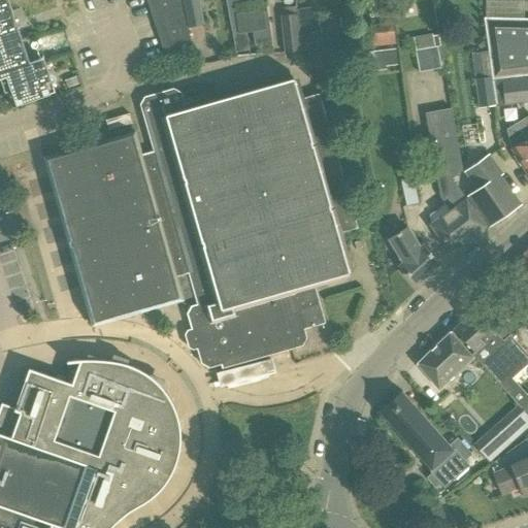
[(0,0),(0,78),(6,76),(15,105),(54,92),(44,63),(31,67),(7,0),(0,0)]
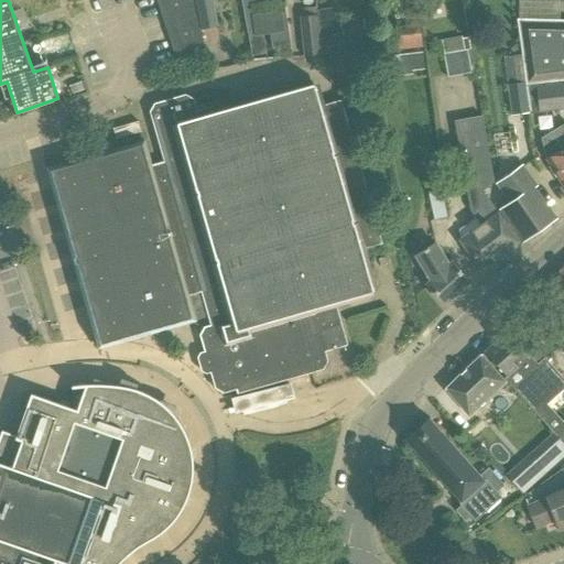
[(155,0),(176,60),(188,55),(191,63),(198,61),(197,60),(206,56),(194,0),(155,0)]
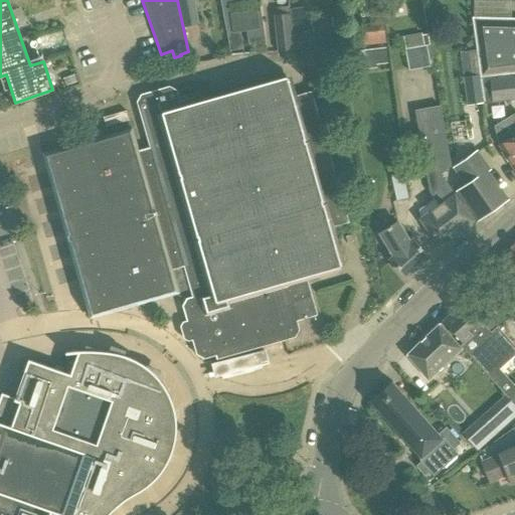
[(277,15),(273,15),(277,51),(294,49),(293,39),(290,13),(289,13),(289,9),(289,6),(276,7),(277,15)]
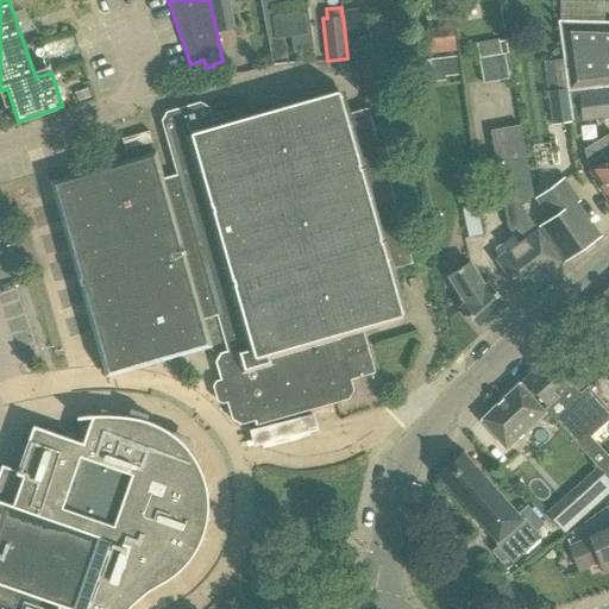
[(345,11),(341,11),(341,16),(343,16),(346,46),(347,58),(360,56),(360,55),(362,55),(360,44),(360,39),(369,38),(365,7),(357,8),(345,11)]
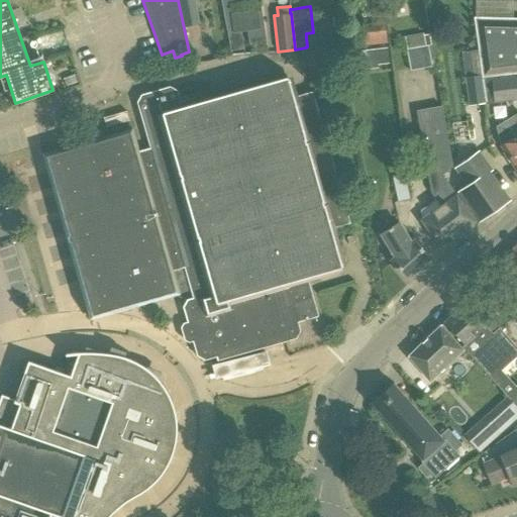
[(508,18),(474,18),(478,47),(482,75),(481,75),(482,84),(516,78),(516,18),(513,18),(508,18)]
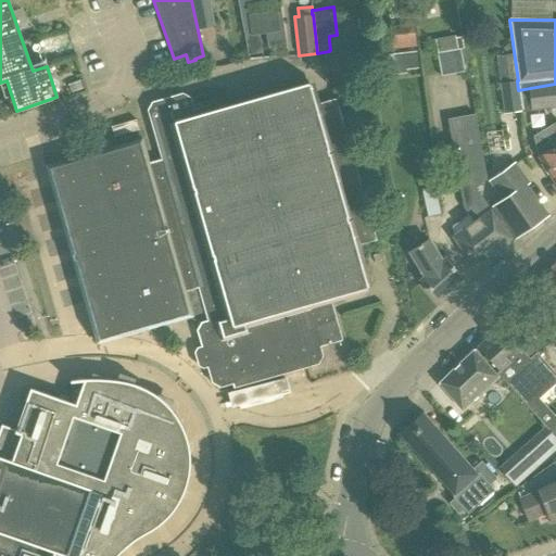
[(458,37),(436,41),(437,51),(460,48),(458,37)]
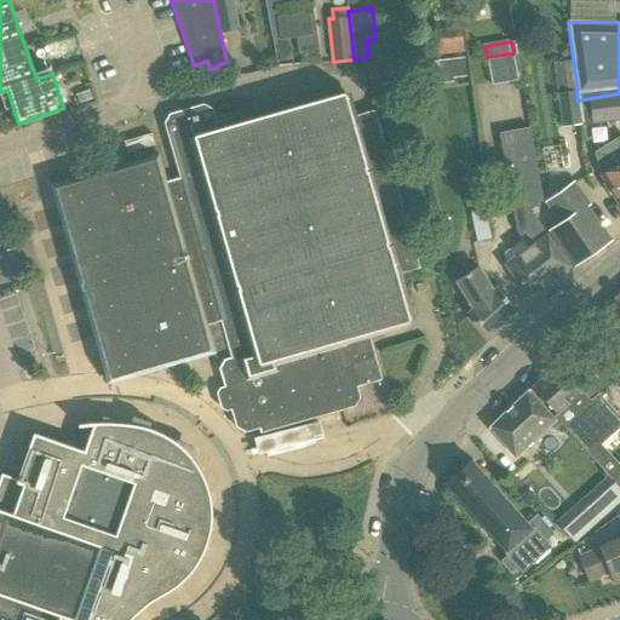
[(428,85),(454,81),(451,58),(425,62),(428,85)]
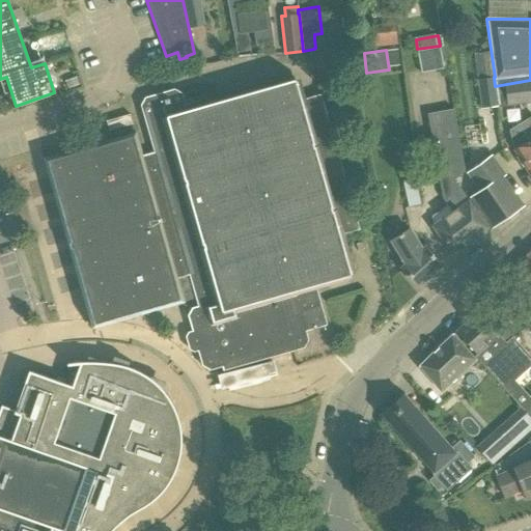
[(498,107),(495,86),(494,77),(478,79),(482,110),(498,107)]
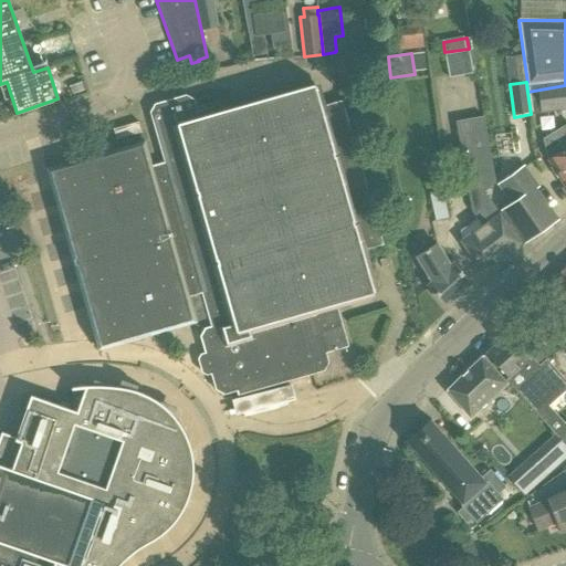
[(203,350),(205,353),(200,354),(197,358),(201,373),(207,375),(210,374),(211,376),(215,390),(223,395),(237,391),(238,395),(306,376),(312,374),(324,370),(328,363),(326,353),(348,346),(336,303),(373,293),(373,292),(374,292),(363,250),(383,244),(342,101),(321,106),(315,85),(314,85),(314,84),(199,117),(195,100),(186,94),(155,104),(149,112),(164,161),(148,166),(142,145),(51,171),(75,258),(73,258),(75,264),(77,264),(101,346),(192,320),(186,297),(201,293),(210,326),(205,327),(199,336),(203,350)]
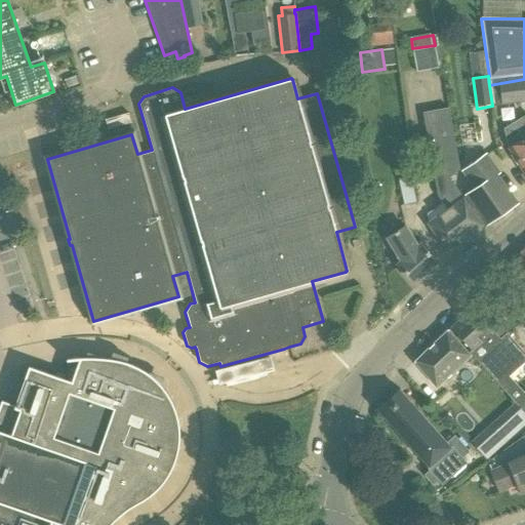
[(524,79),(489,85),(492,106),(524,102),(524,79)]
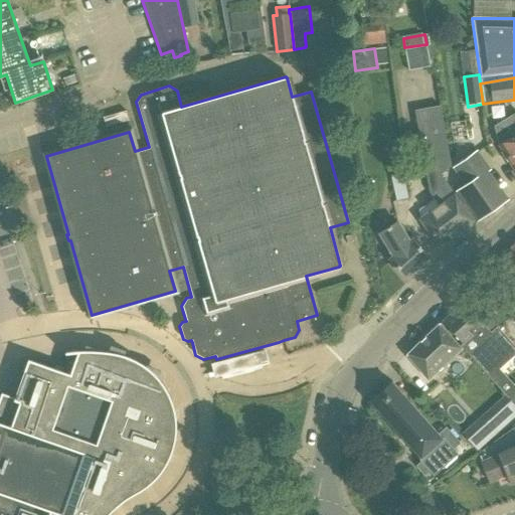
[(440,247),(475,222),(454,194),(441,174),(451,166),(440,105),(413,110),(428,192),(434,198),(418,208),(423,216),(419,219),(440,247)]
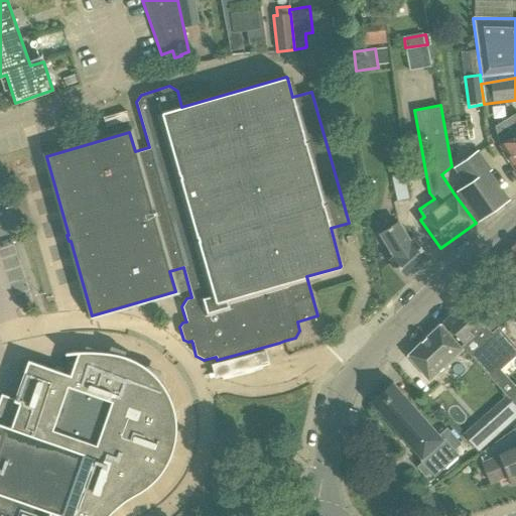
[(127,121),(124,112),(101,118),(104,127),(127,121)]
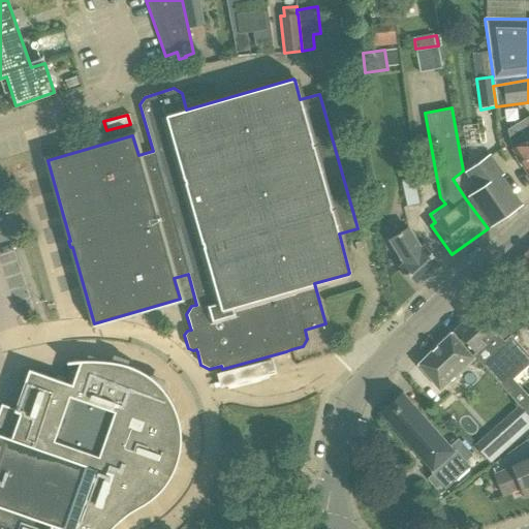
[(528,116),(519,123),(528,139),(528,116)]
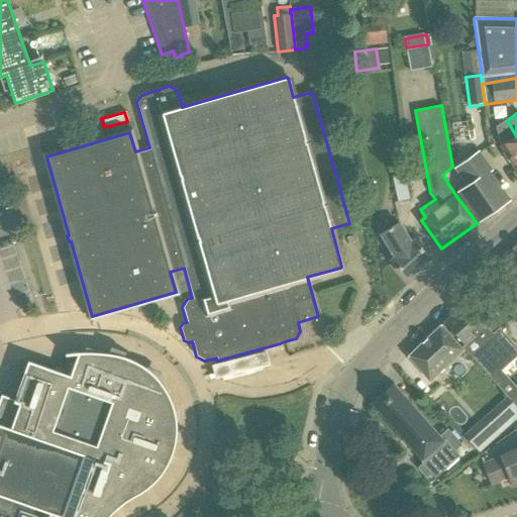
[(516,172),(516,136),(507,120),(496,126),(500,143),(501,145),(516,172)]
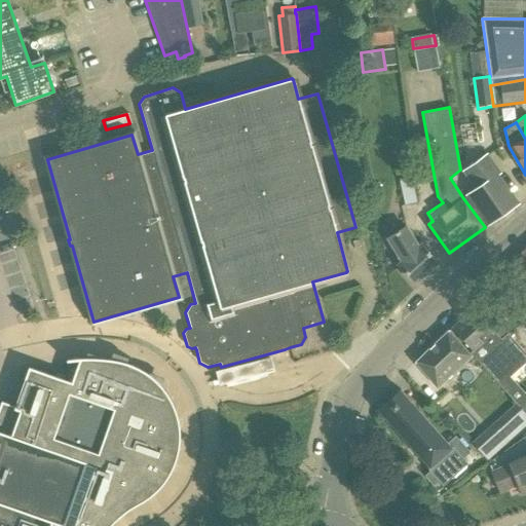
[(488,224),(517,203),(494,172),(496,171),(486,156),(464,172),(477,189),(467,195),(488,224)]
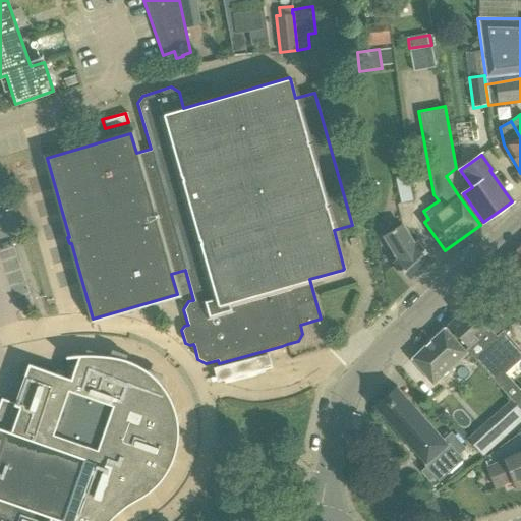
[(415,243),(408,232),(402,222),(382,235),(396,259),(393,262),(409,281),(433,261),(417,241),(415,243)]
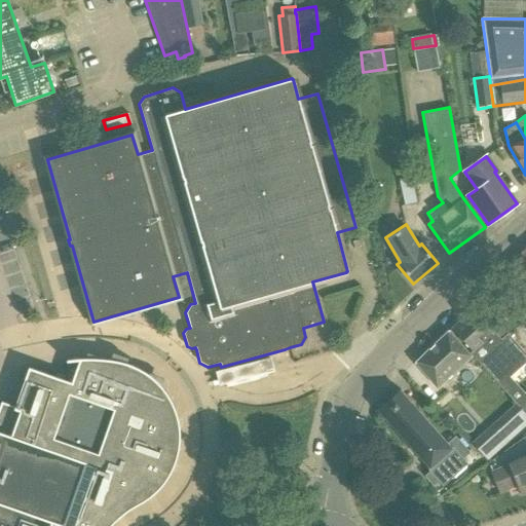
[(525,262),(520,255),(505,267),(508,269),(502,273),(524,299),(525,298),(525,262)]
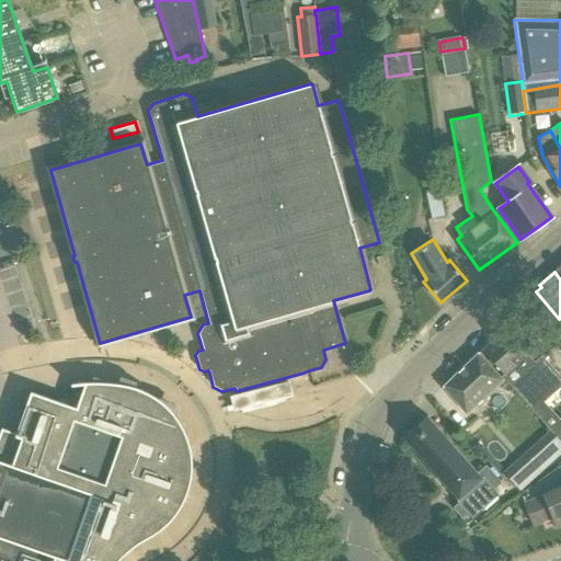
[(515,318),(480,351),(503,376),(502,377),(506,380),(507,382),(521,397),(550,430),(560,442),(560,421),(560,422),(542,402),(560,385),(560,377),(541,356),(534,347),(539,343),(515,318)]
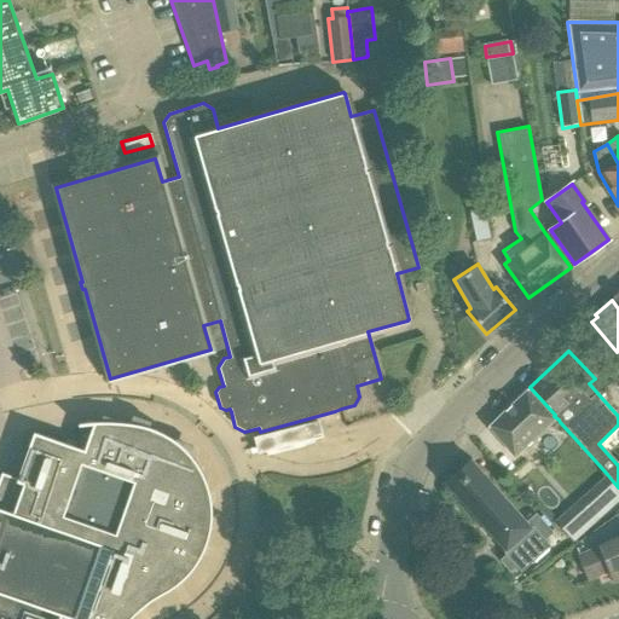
[(515,455),(518,452),(554,420),(527,391),(489,427),(515,455)]
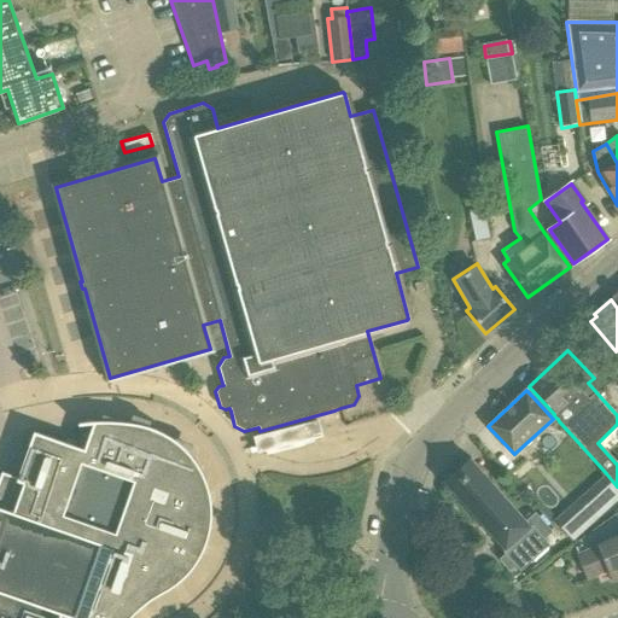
[(141,426),(126,423),(110,421),(94,421),(79,423),(79,425),(83,425),(93,424),(83,449),(34,432),(17,478),(1,472),(0,477),(0,617),(129,617),(136,611),(145,604),(155,598),(164,592),(170,588),(176,583),(182,578),(188,572),(193,566),(198,560),(202,553),(204,547),(207,538),(209,531),(210,524),(211,516),(211,508),(210,501),(209,493),(207,485),(204,478),(200,471),(197,465),(192,458),(187,452),(181,447),(175,442),(169,437),(168,438),(170,439),(169,443),(152,437),(153,431),(156,432),(156,430),(141,426)]
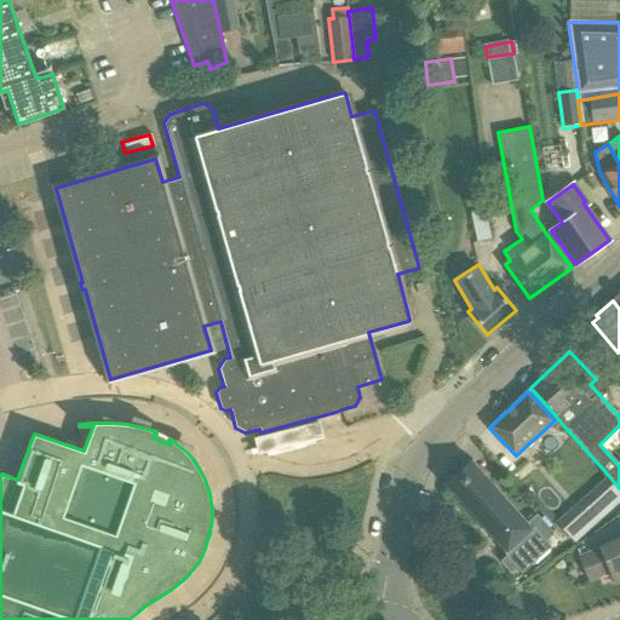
[(528,522),(471,459),(464,465),(459,459),(446,471),(452,477),(445,483),(506,551),(504,554),(506,556),(500,561),(511,573),(517,567),(522,573),(551,546),(546,540),(555,533),(540,517),(537,514),(528,522)]
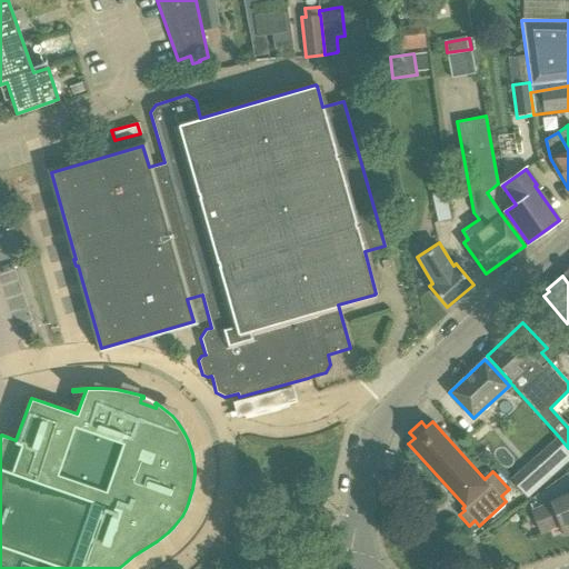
[(527,498),(548,479),(530,460),(510,479),(527,498)]
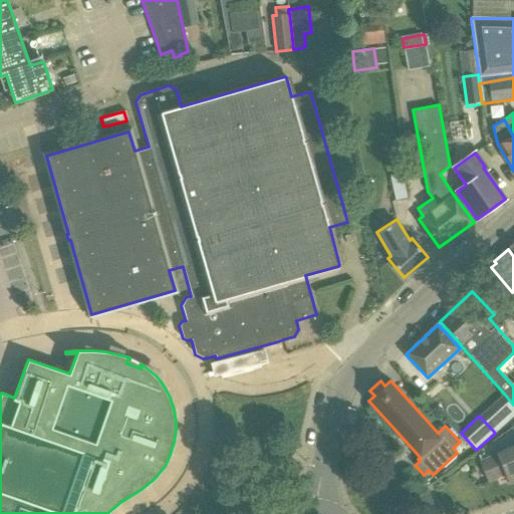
[(513,447),(481,462),(489,481),(506,474),(509,481),(513,479),(513,447)]
